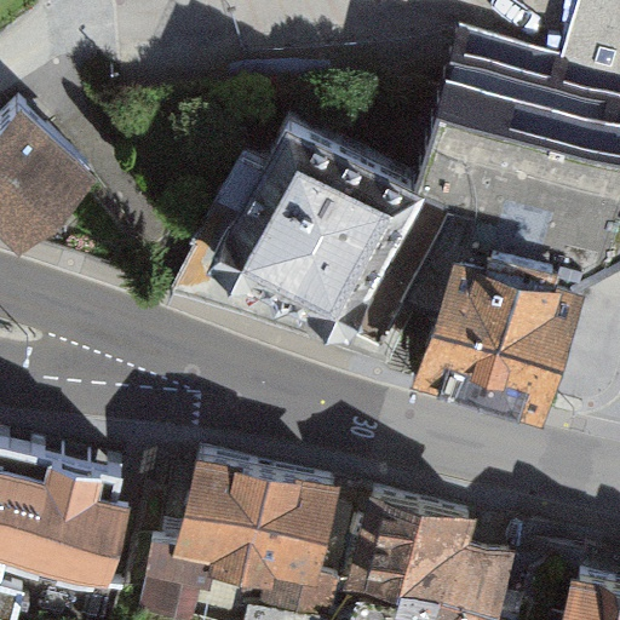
[(113,165),(49,92),(0,135),(0,195),(34,234),(113,165)]
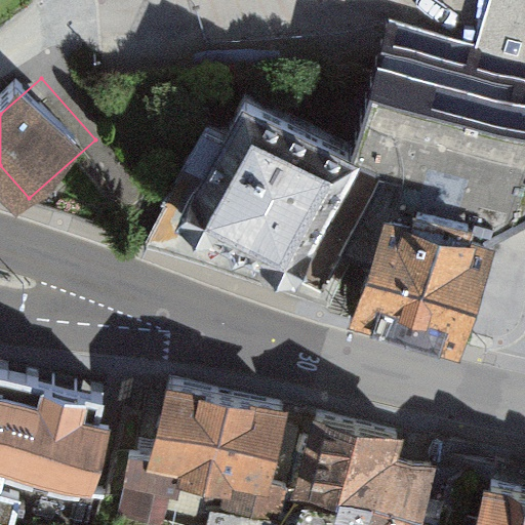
[(361,169),(524,198),(524,103),(376,78),(361,169)]
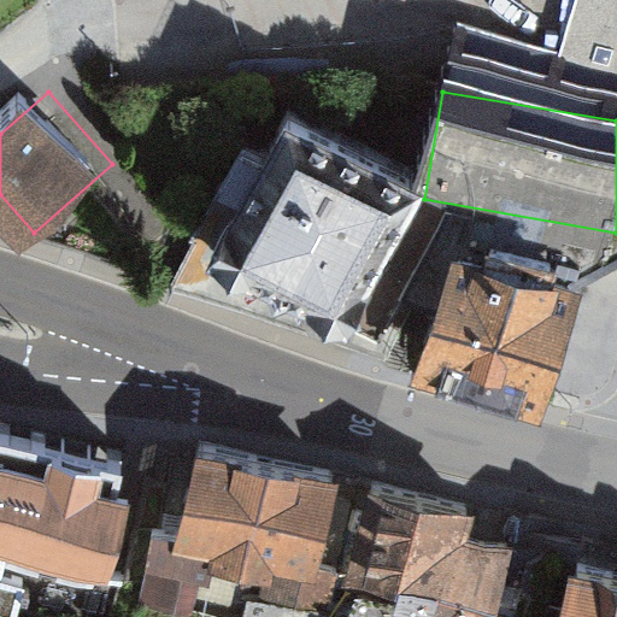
[(422,175),(288,110),(266,152),(248,144),(223,193),(242,203),(210,269),(344,334),(422,175)]
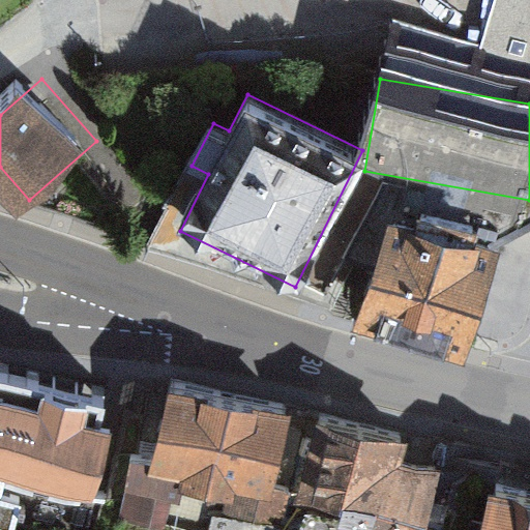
[(529,284),(529,232),(419,193),(381,298),(508,344),(529,284)]
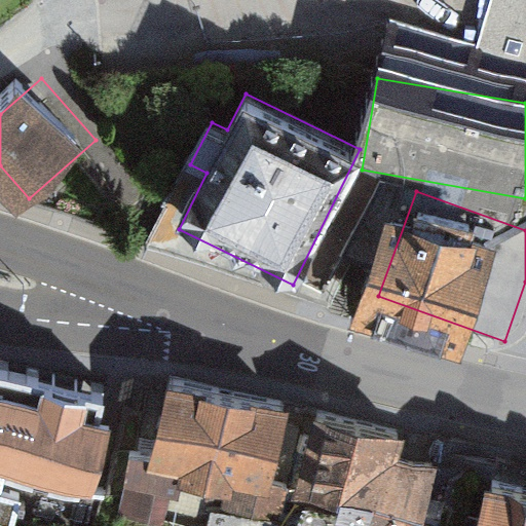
[(22,488),(3,483),(8,465),(95,487),(119,390),(0,360),(0,519),(13,523),(22,488)]
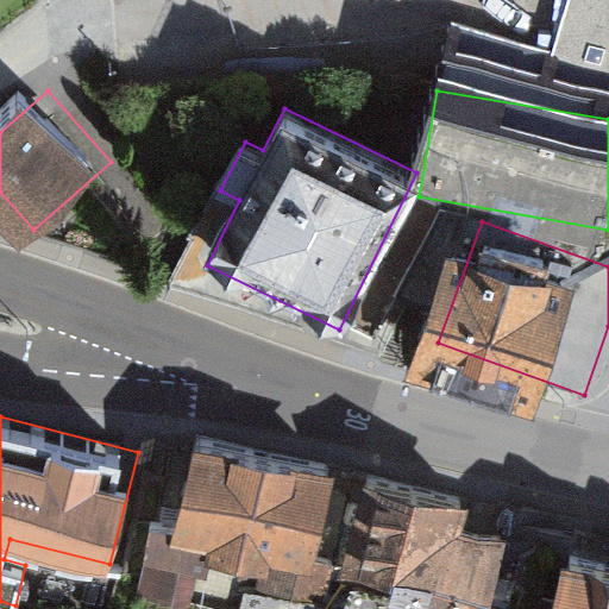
[(336,473),(200,440),(175,540),(312,573),(336,473)]
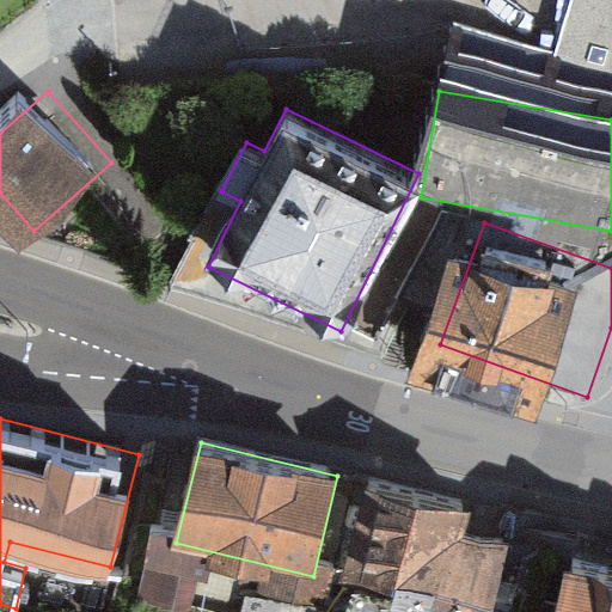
[(503,611),(532,516),(389,476),(359,575),(487,611),(503,611)]
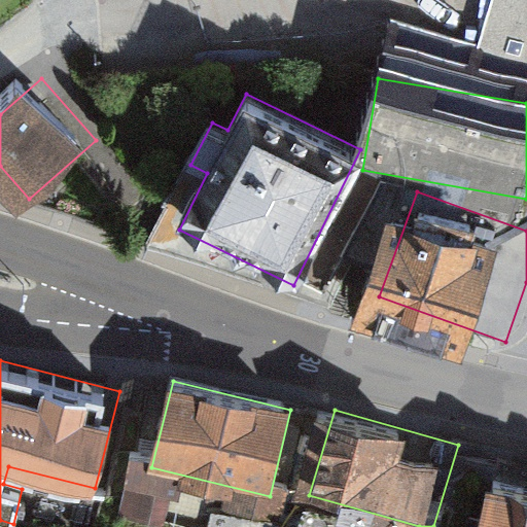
[(526,526),(526,480),(518,478),(504,526),(526,526)]
